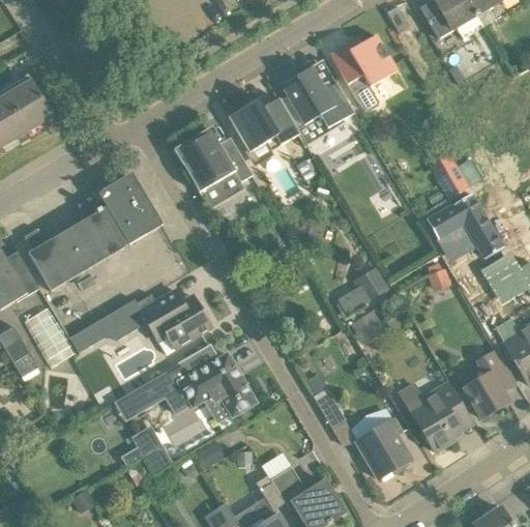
[(87,0),(96,11),(108,3),(106,0),(87,0)]
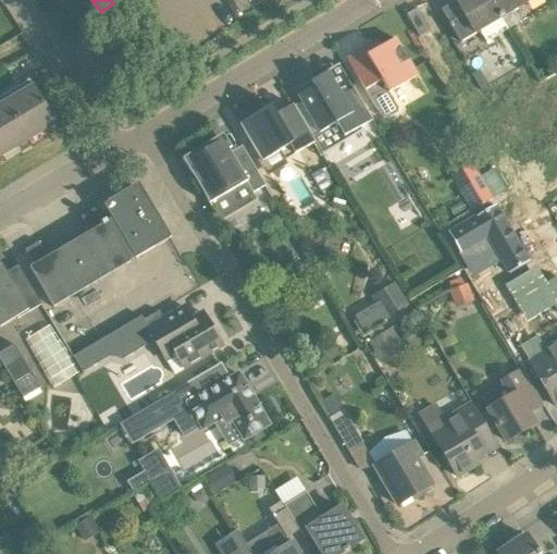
[(502,16),(491,0),(452,0),(441,7),(461,41),(502,16)]
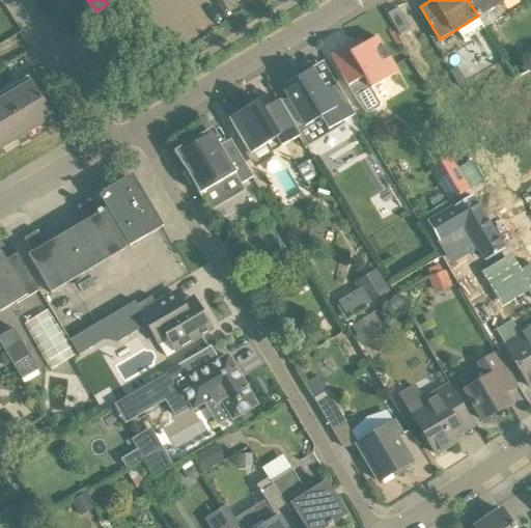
[(468,0),(478,16),(484,26),(495,19),(490,9),(504,0),(468,0)]
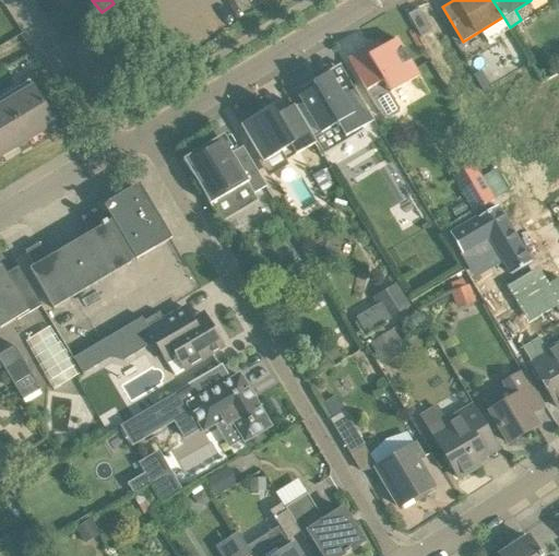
[(348,58),(371,97),(388,87),(390,91),(418,73),(396,36),(381,45),(379,39),(348,58)]
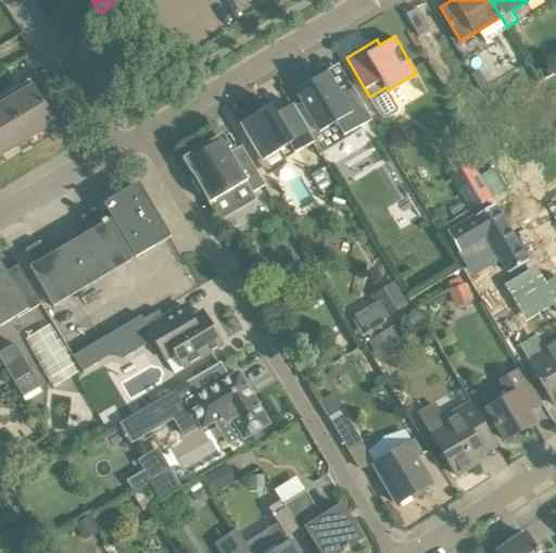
[(371,117),(353,85),(340,92),(326,70),(311,79),(313,83),(297,92),(301,100),(293,104),(313,137),(336,123),(343,134),(371,117)]
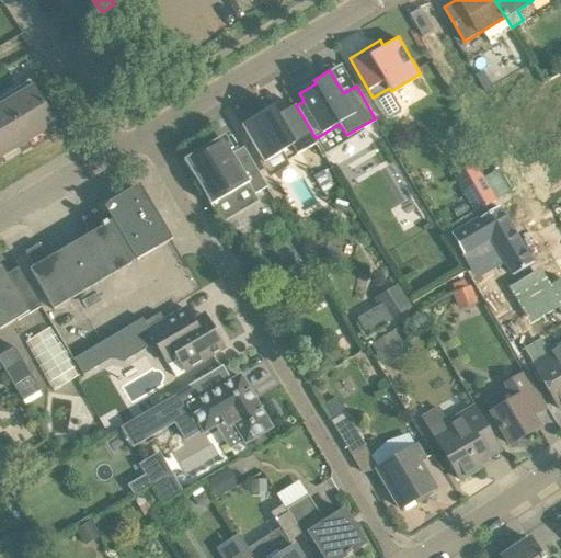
[(0,155),(56,122),(33,82),(0,101),(0,155)]
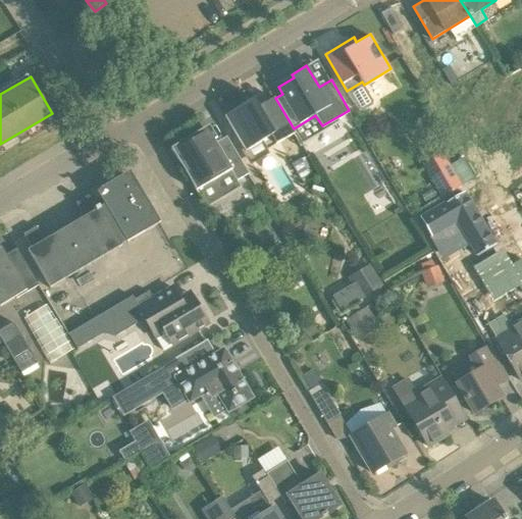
[(267,147),(295,131),(294,128),(275,98),(274,96),(255,107),(250,99),(224,114),(252,160),(269,150),(267,147)]
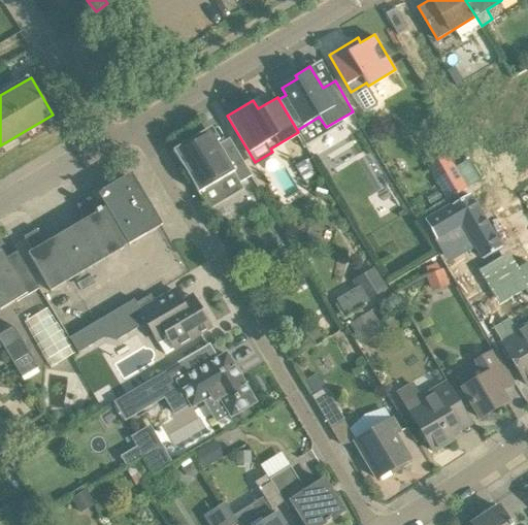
[(172,148),(202,198),(208,208),(243,188),(239,181),(251,173),(229,136),(218,142),(210,130),(189,142),(187,139),(172,148)]
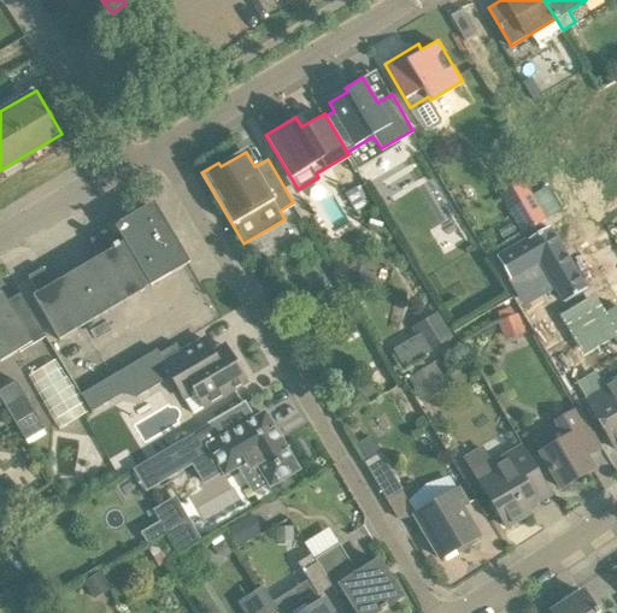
[(441,251),(466,237),(423,158),(388,177),(394,187),(387,190),(404,219),(419,211),(441,251)]
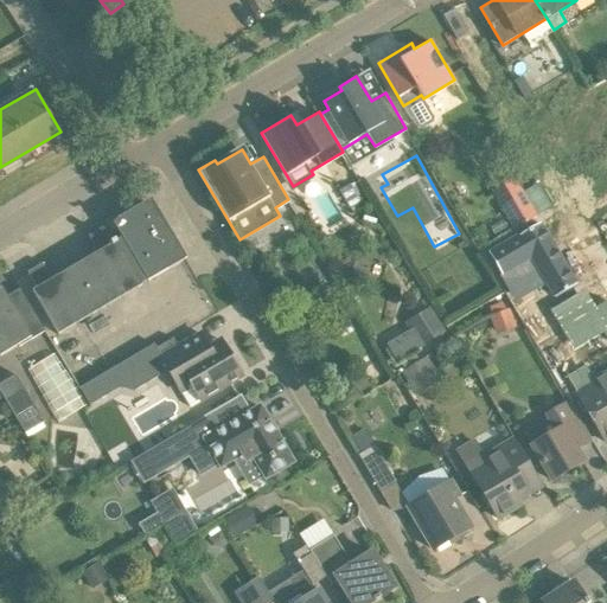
[(536,215),(522,191),(518,185),(498,197),(516,228),(536,215)]
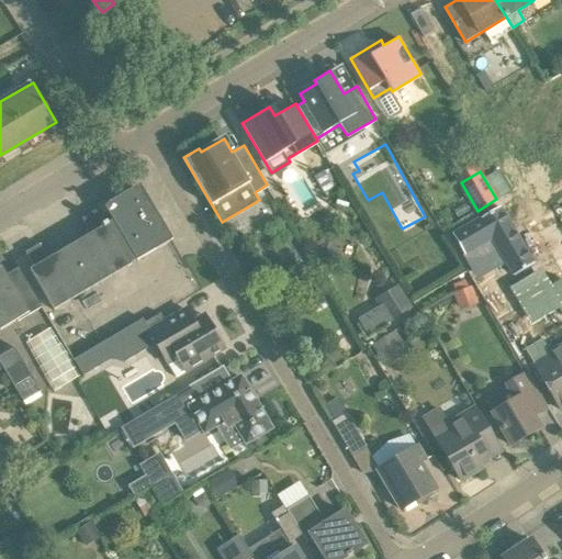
[(561,179),(552,186),(561,201),(561,179)]
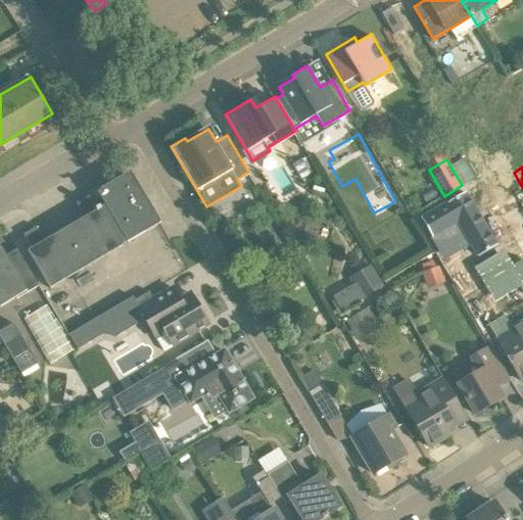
[(159,220),(134,178),(129,169),(76,200),(82,210),(80,213),(83,217),(45,239),(36,225),(22,232),(31,245),(27,248),(49,286),(159,220)]
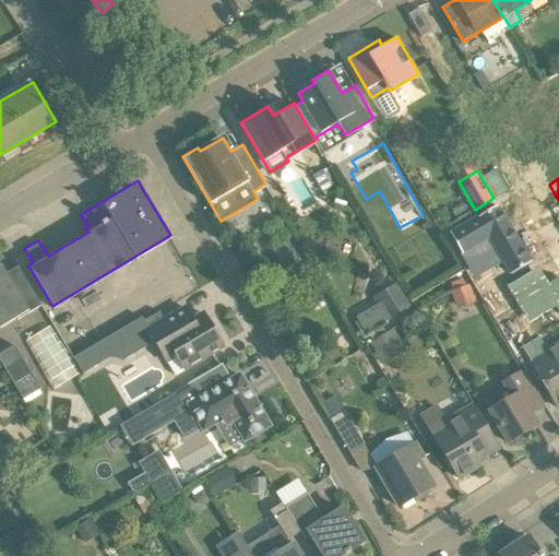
[(496,249),(501,258),(511,275),(534,261),(498,200),(464,220),(485,256),(496,249)]
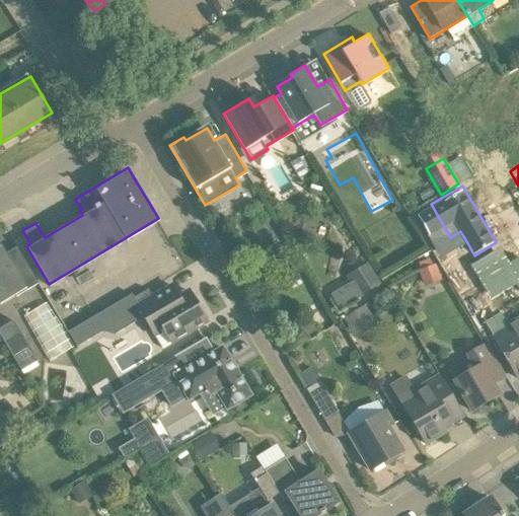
[(0,243),(0,303),(38,281),(16,244),(5,251),(0,243)]
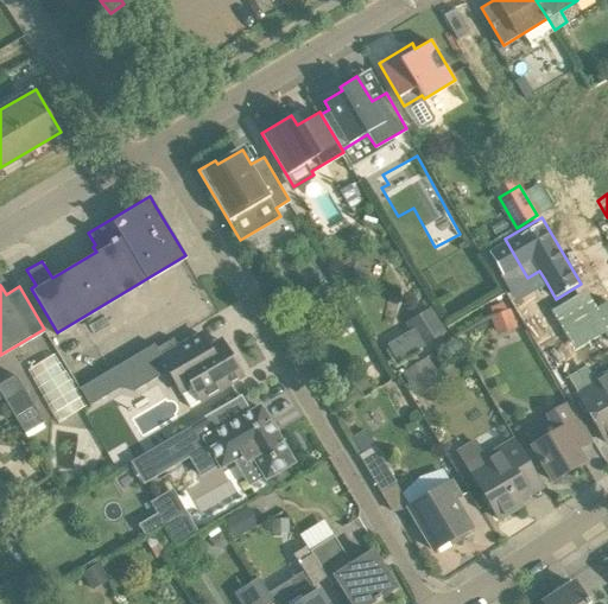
[(599,329),(607,323),(607,300),(607,299),(595,305),(589,310),(578,292),(555,306),(570,334),(593,320),(599,329)]
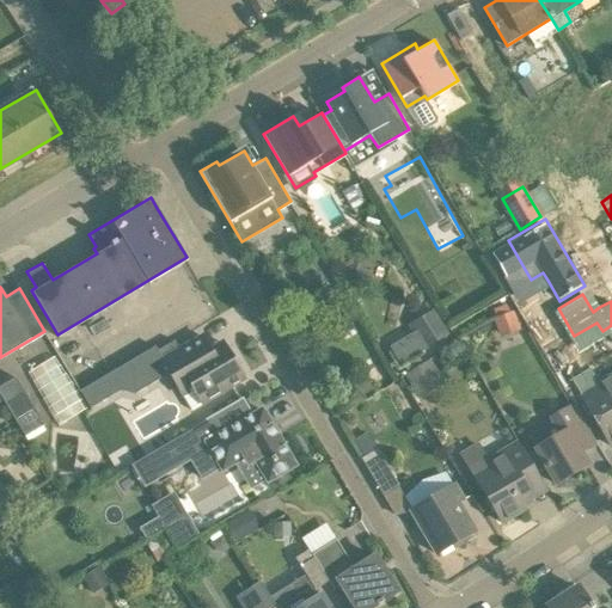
[(494,307),(496,315),(493,317),(501,336),(521,329),(518,321),(513,308),(509,311),(506,302),(501,305),(494,307)]
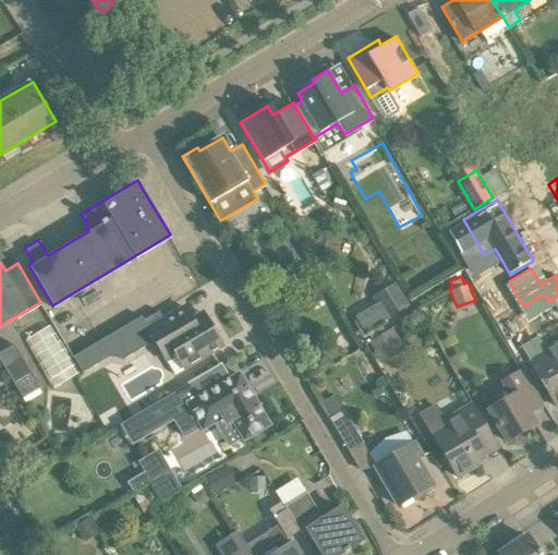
[(387,318),(409,303),(395,280),(372,294),(387,318)]
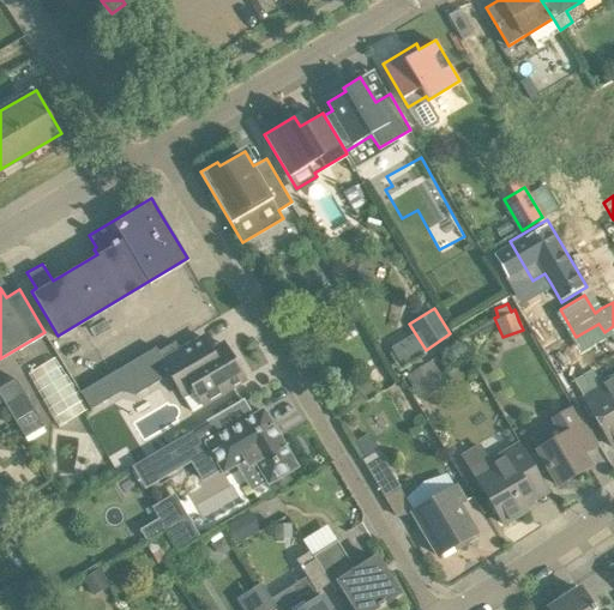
[(206,400),(244,378),(223,342),(210,349),(202,334),(162,358),(179,388),(178,390),(182,398),(184,397),(192,409),(200,404),(203,406),(208,403),(206,400)]
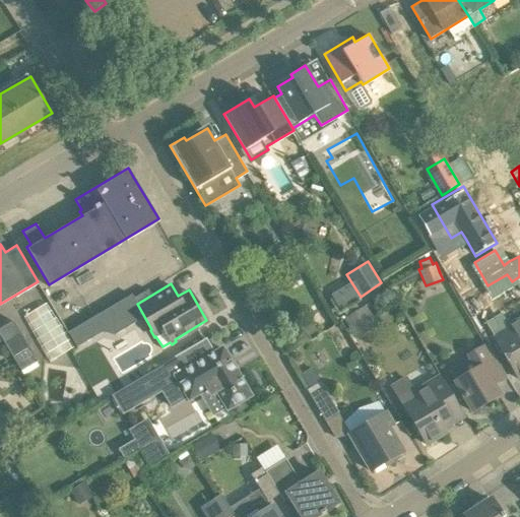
[(378,323),(375,318),(366,303),(343,317),(355,337),(365,332),(378,323)]
